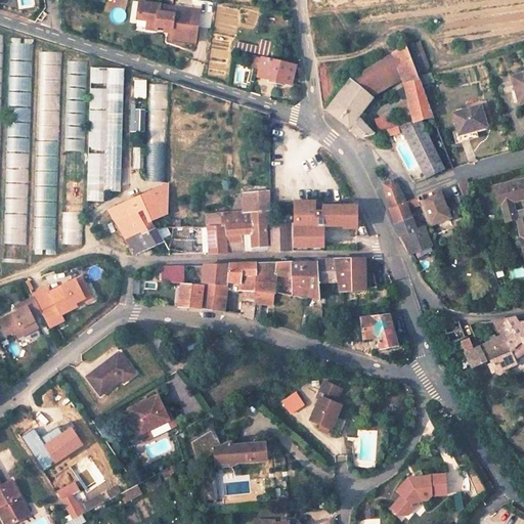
[(158,28),(165,29),(165,33),(164,39),(190,42),(192,26),(187,25),(189,9),(171,6),(171,9),(157,6),(157,4),(137,2),(135,18),(143,19),(151,20),(150,27),(158,28)]
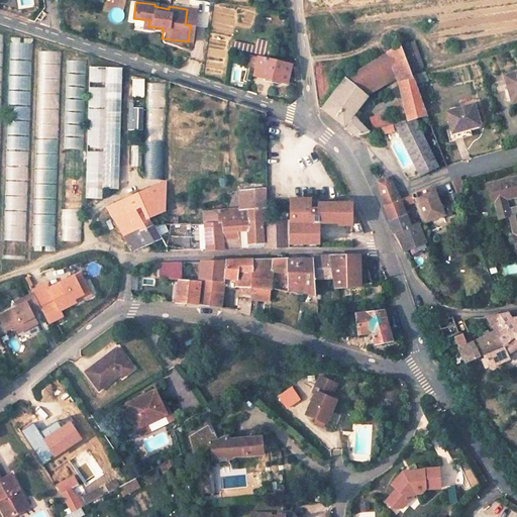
[(148,26),(149,20),(141,19),(140,28),(147,30),(148,26)]
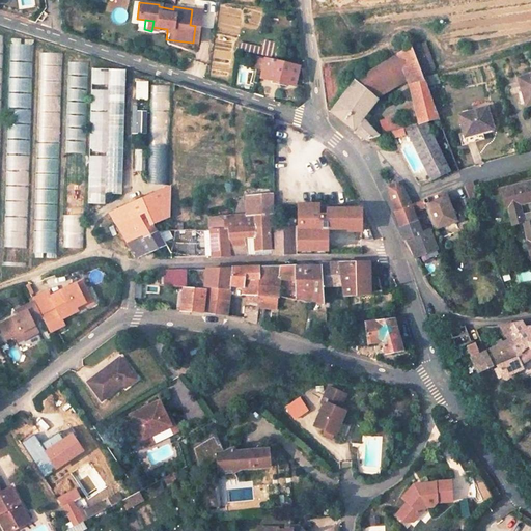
[(282,44),(264,39),(263,47),(261,55),(278,58),(282,44)]
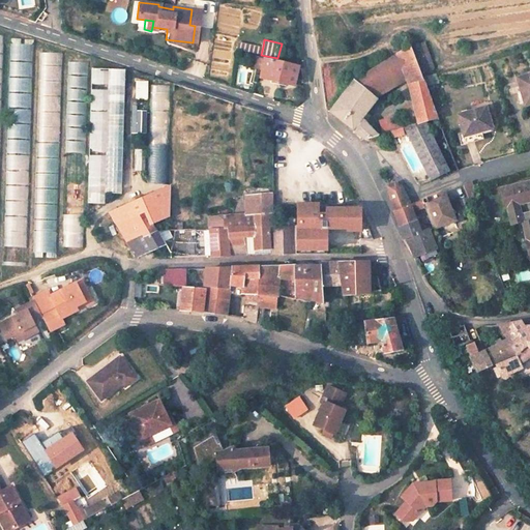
[(31,41),(9,41),(2,271),(25,272),(31,41)]
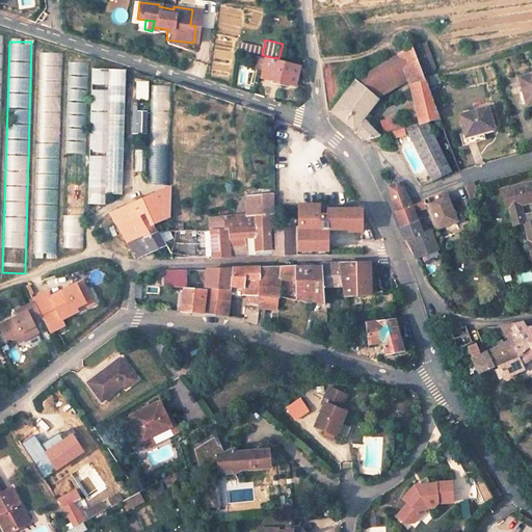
[(264,47),(240,42),(239,49),(262,55),(264,47)]
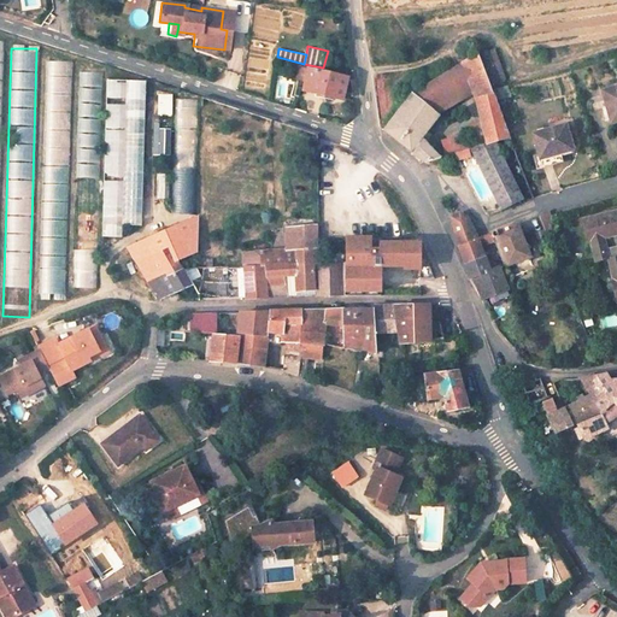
[(479,53),(462,64),(477,100),(494,95),(479,53)]
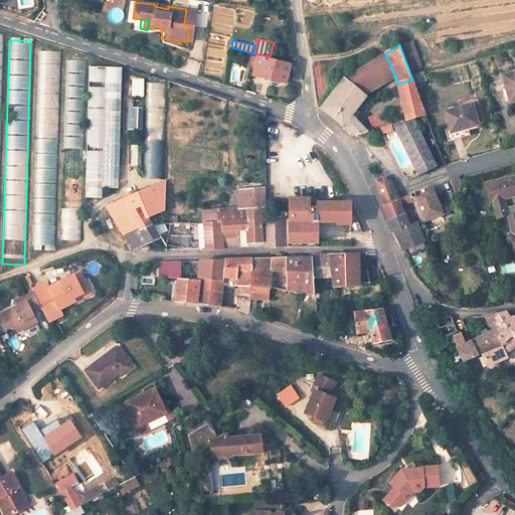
[(58,51),(37,51),(32,245),(53,245),(58,51)]
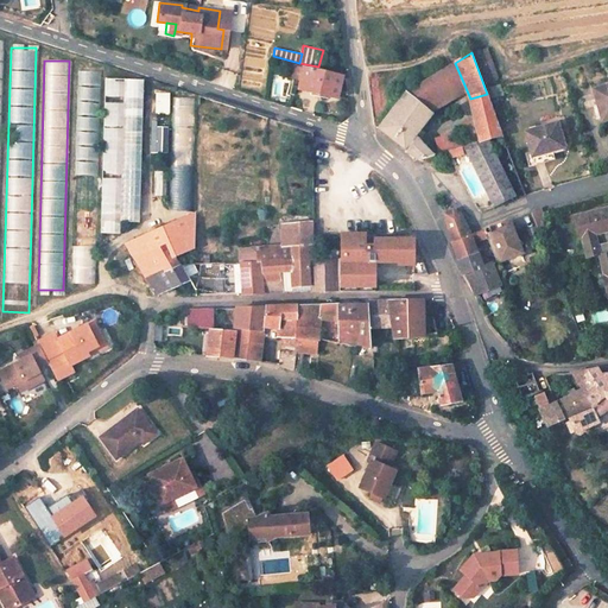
[(455,63),(407,93),(432,113),(467,92),(455,63)]
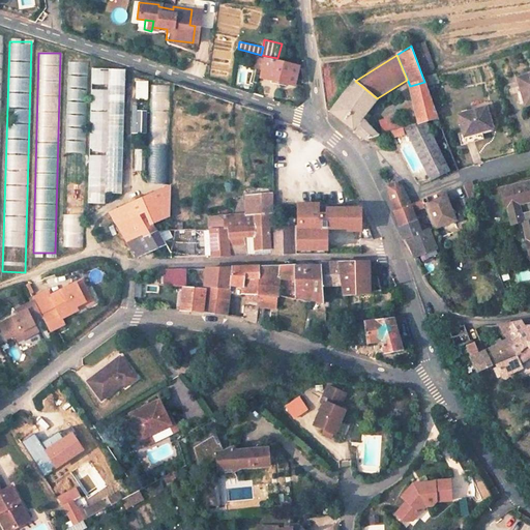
[(263,69),(265,59),(257,57),(255,67),(263,69)]
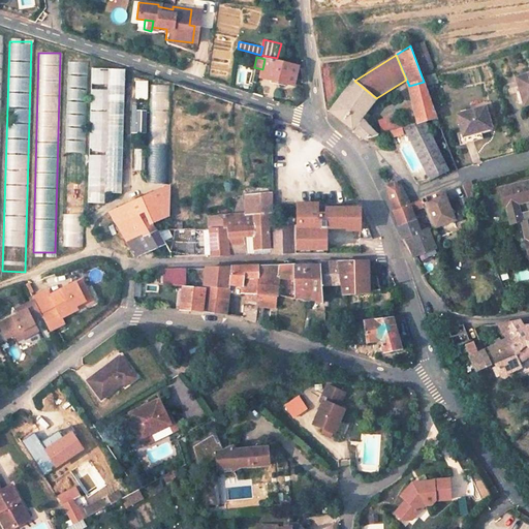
[(299,65),(265,58),(265,59),(262,69),(260,76),(294,85),(299,65)]
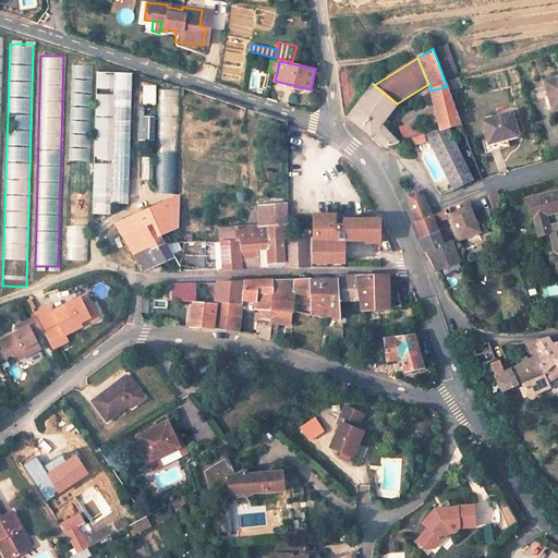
[(92,62),(70,62),(67,256),(86,258),(92,62)]
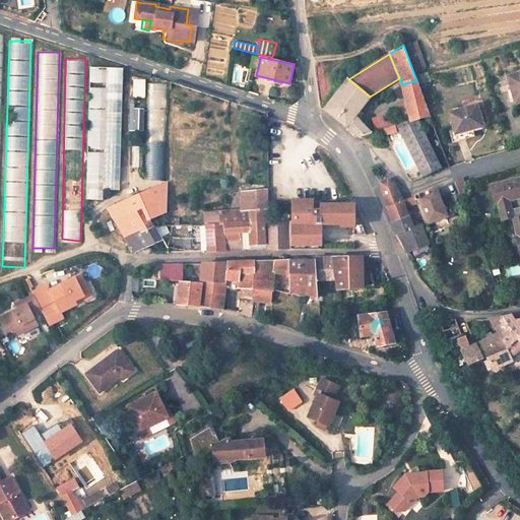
[(87,198),(102,198),(105,198),(105,190),(120,190),(121,167),(123,67),(90,66),(88,175),(87,187),(87,198)]
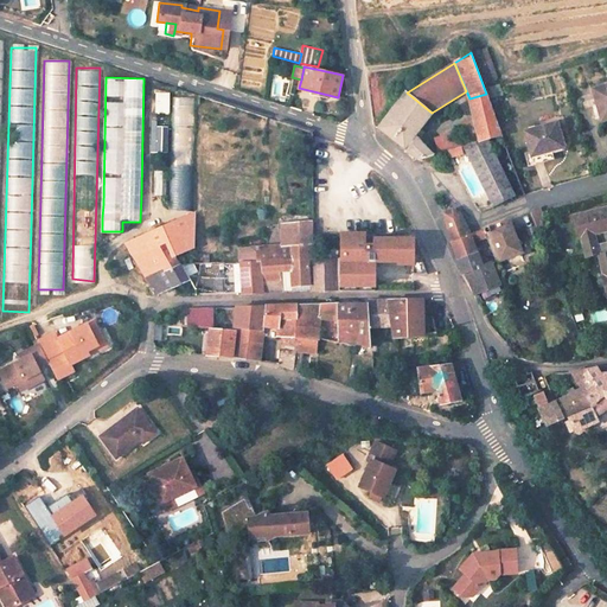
[(606,84),(593,89),(602,121),(606,119),(606,84)]
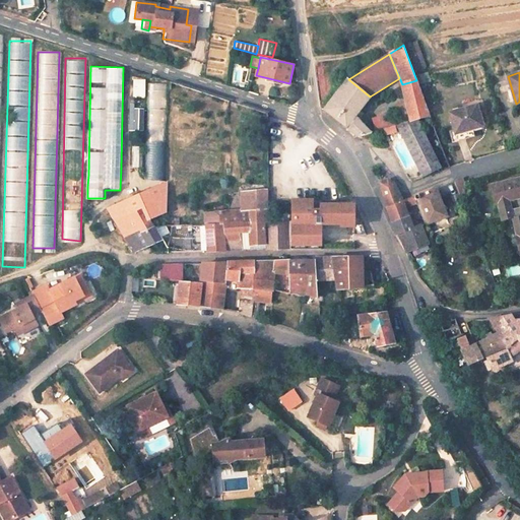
[(131,78),(131,98),(143,98),(144,78),(131,78)]
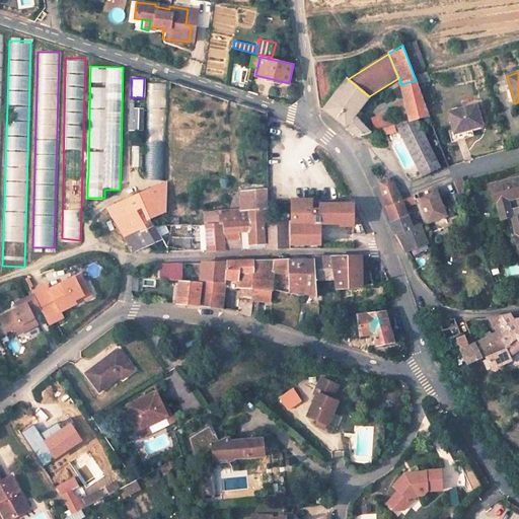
[(348,79),(323,109),(358,137),(370,133),(358,120),(354,116),(358,110),(369,96),(348,79)]
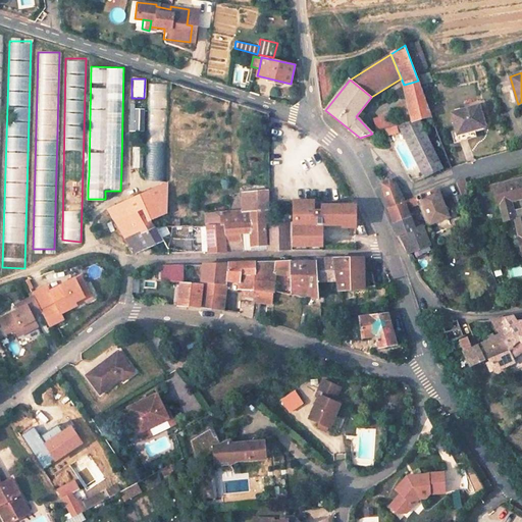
[(418,81),(404,85),(407,101),(412,123),(418,119),(432,116),(418,81)]
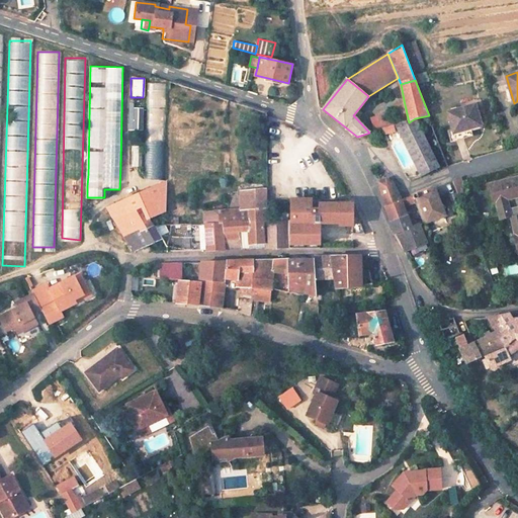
[(368,96),(367,98),(369,102),(379,96),(376,91),(368,96)]
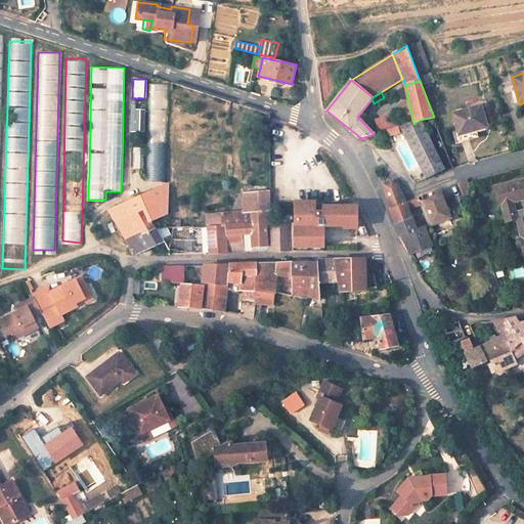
[(408,101),(392,110),(402,129),(413,124),(408,101)]
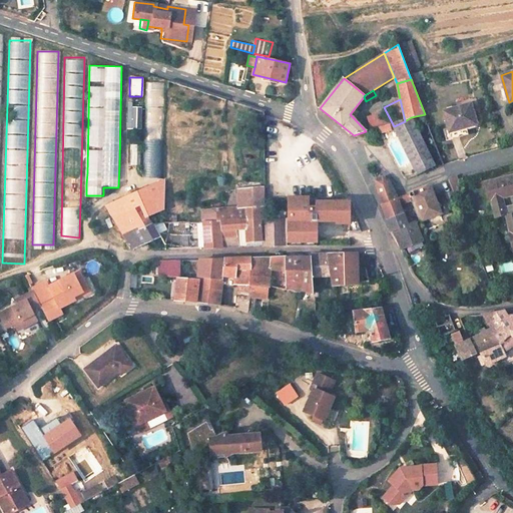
[(470,103),(443,110),(448,126),(443,128),(446,139),(462,134),(460,128),(466,126),(476,124),(470,103)]
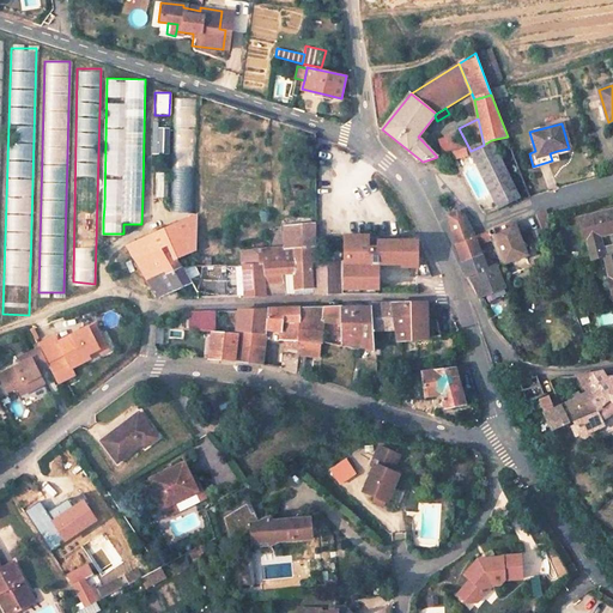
[(150,153),(168,153),(168,125),(150,125),(150,153)]
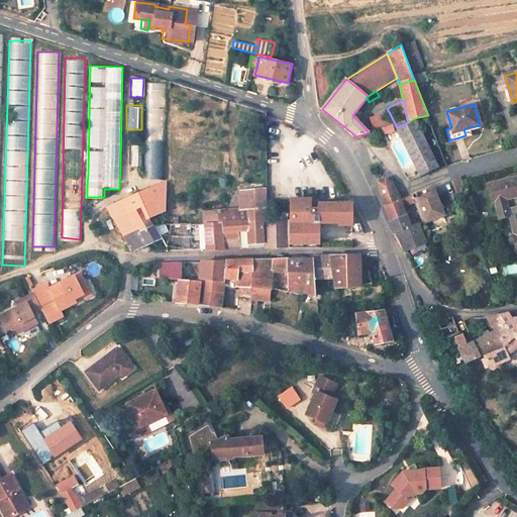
[(356,110),(352,115),(356,119),(360,113),(356,110)]
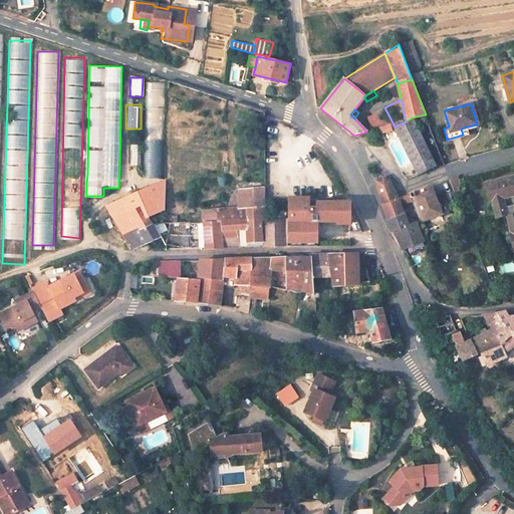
[(406,121),(395,126),(417,174),(436,165),(412,117),(406,121)]
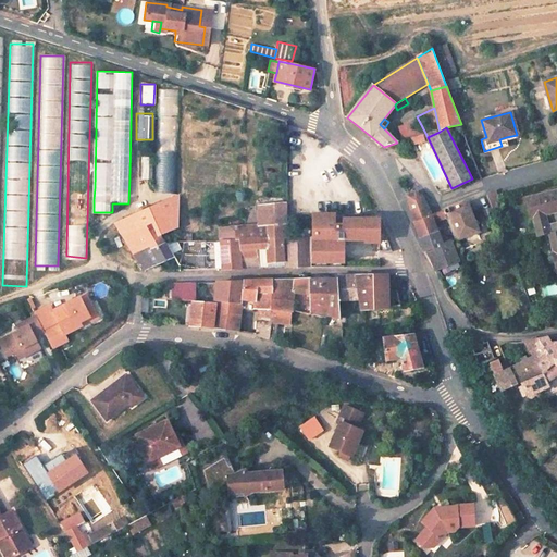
[(423,135),(412,138),(415,145),(425,141),(423,135)]
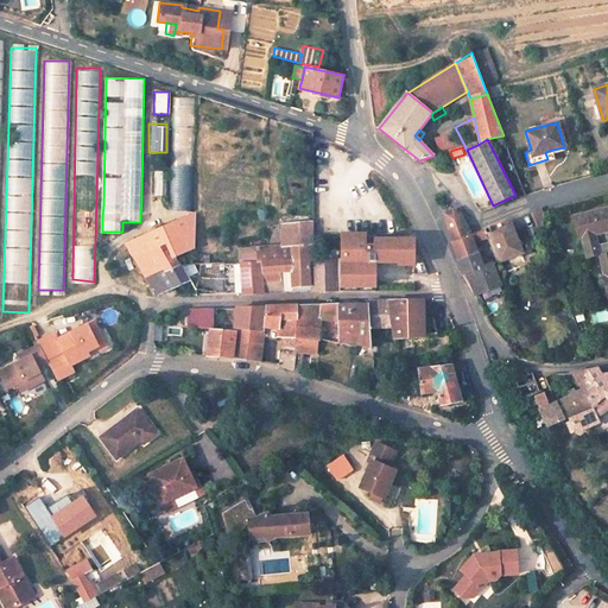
[(191,164),(170,165),(169,210),(179,210),(191,210),(191,164)]
